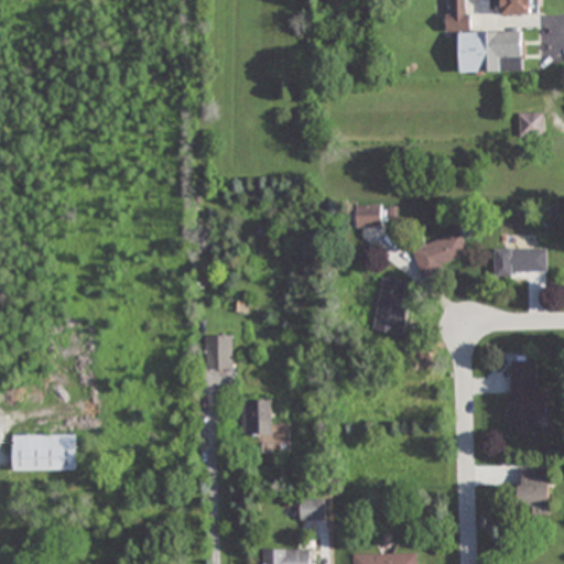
[(524,72),(523,32),(469,33),(468,0),(447,0),(448,33),(461,32),(462,73),(524,72)]
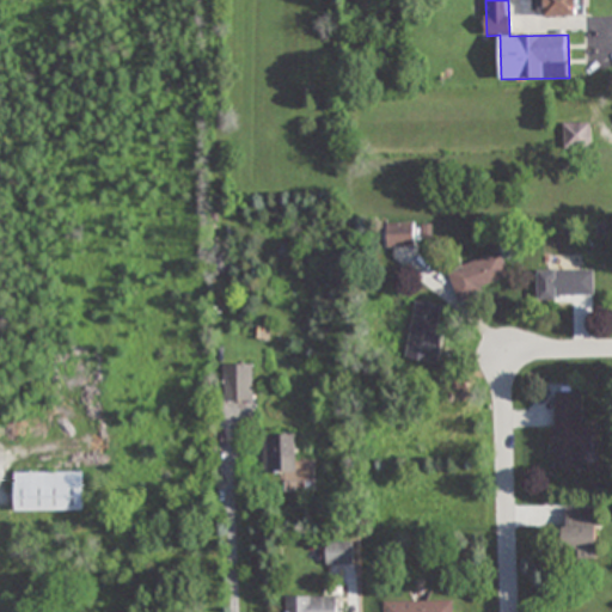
[(586,0),(537,0),(538,17),(586,16),(586,0)]
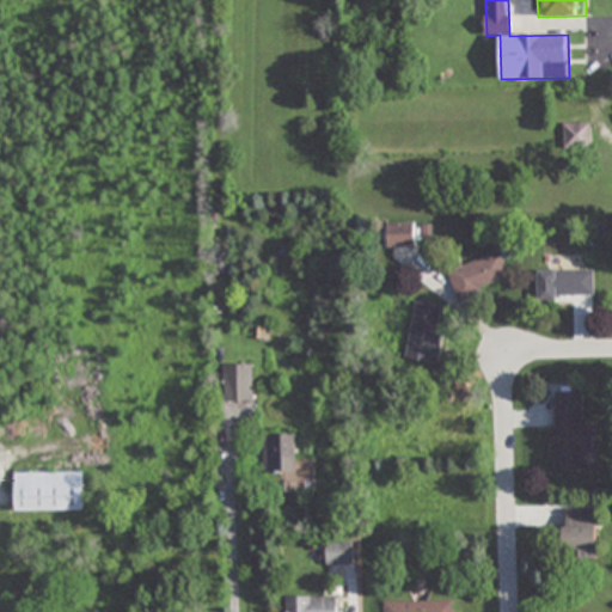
[(564,148),(591,148),(591,123),(564,123),(564,148)]
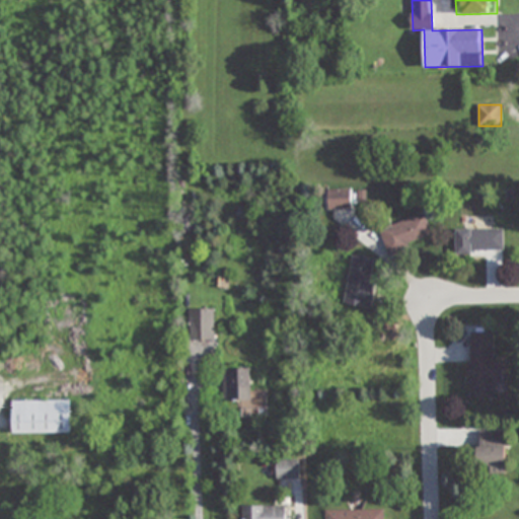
[(327,191),(327,211),(354,211),(354,191),(327,191)]
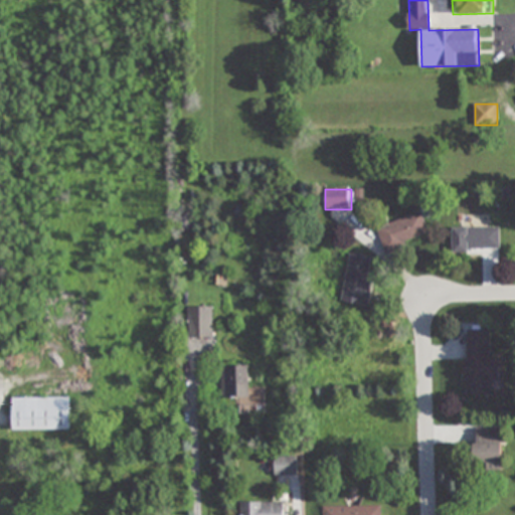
[(384,250),(430,237),(422,212),(376,226),(384,250)]
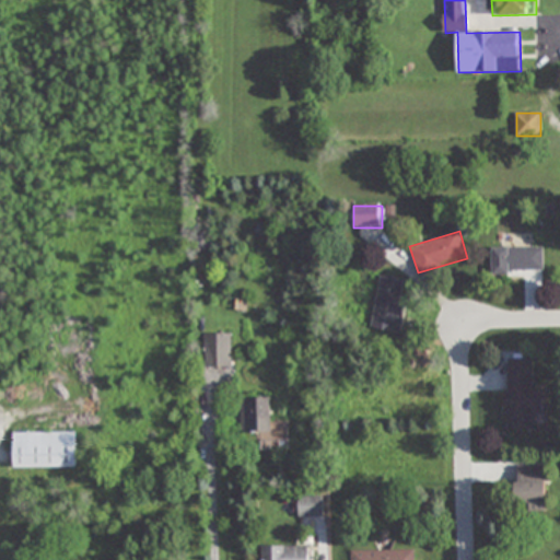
[(544,247),(492,247),(492,272),(544,272),(544,247)]
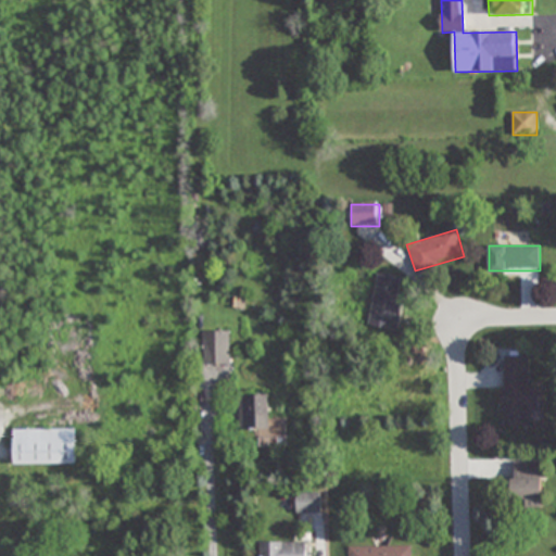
[(405,277),(378,274),(374,302),(365,301),(361,327),(397,332),(405,277)]
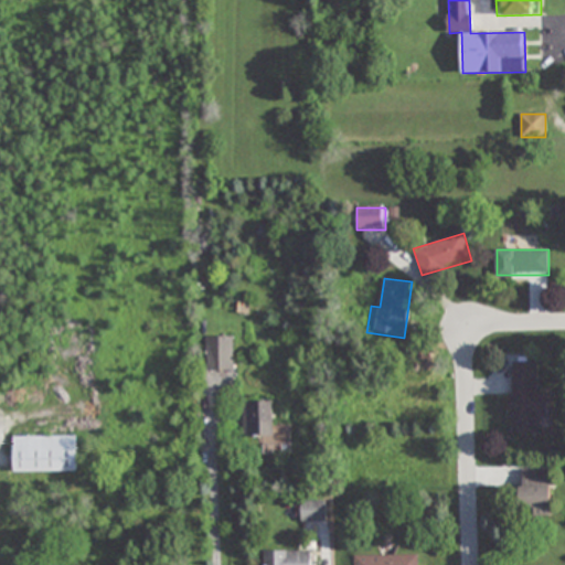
[(206,370),(236,370),(236,337),(206,337),(206,370)]
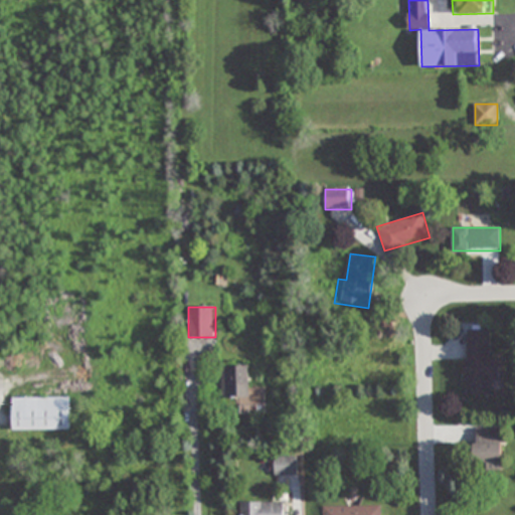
[(465,330),(465,394),(489,394),(489,379),(499,379),(499,357),(488,357),(488,330),(465,330)]
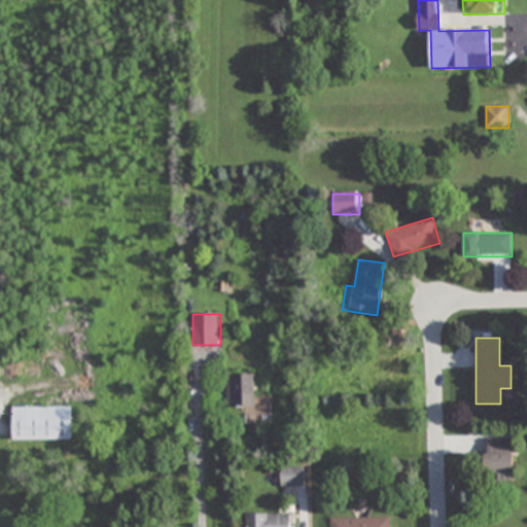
[(227,407),(254,407),(254,375),(227,375),(227,407)]
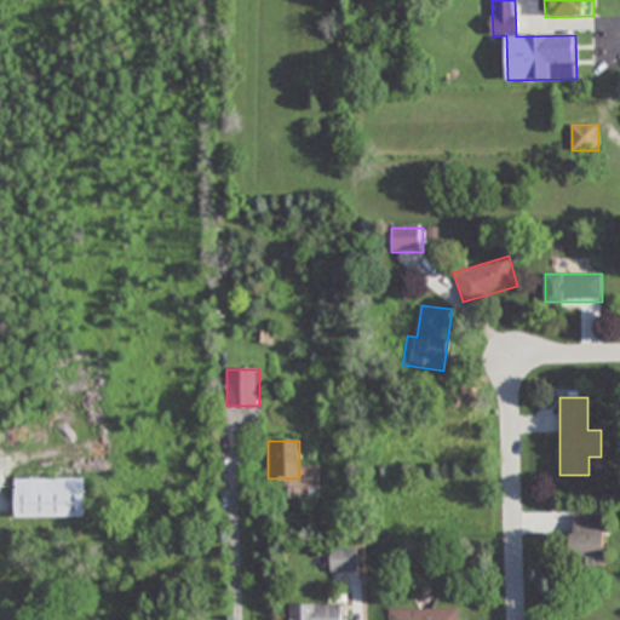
[(85,478),(15,478),(15,518),(85,518),(85,478)]
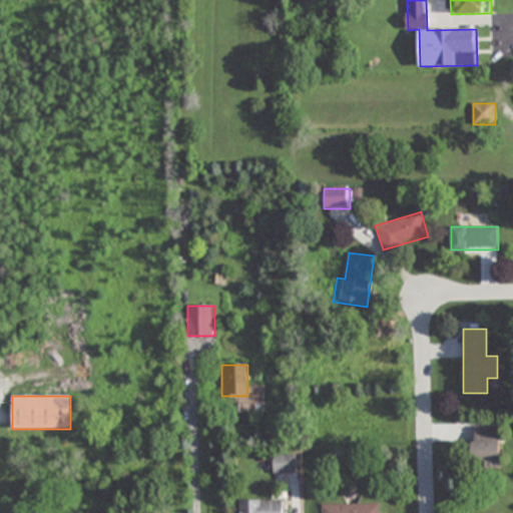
[(501,427),(472,427),(472,467),(501,467),(501,427)]
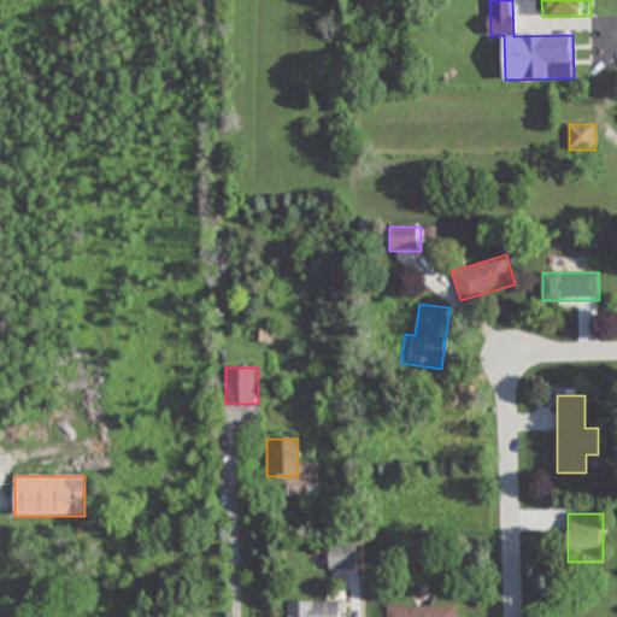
[(356,548),(330,548),(330,569),(356,569),(356,548)]
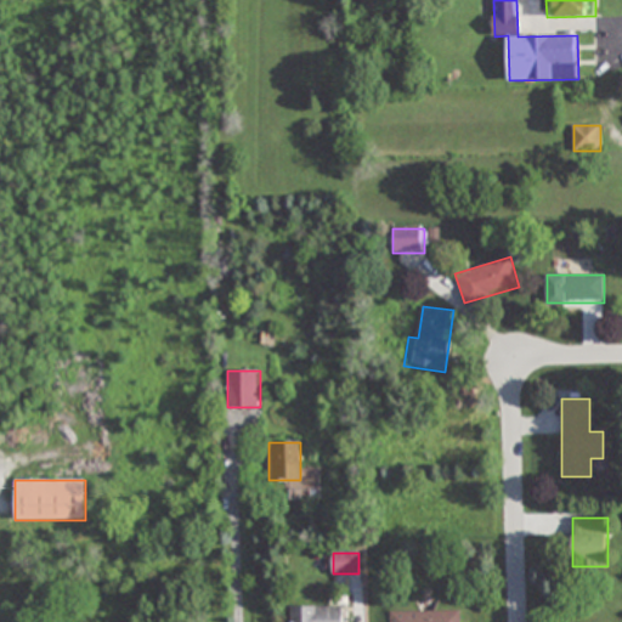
[(341,621),(343,606),(290,606),(290,621),(341,621)]
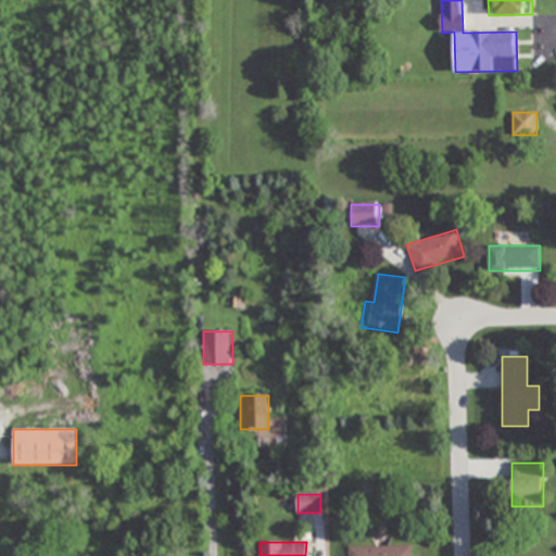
[(349,546),(348,555),(412,555),(412,546),(349,546)]
